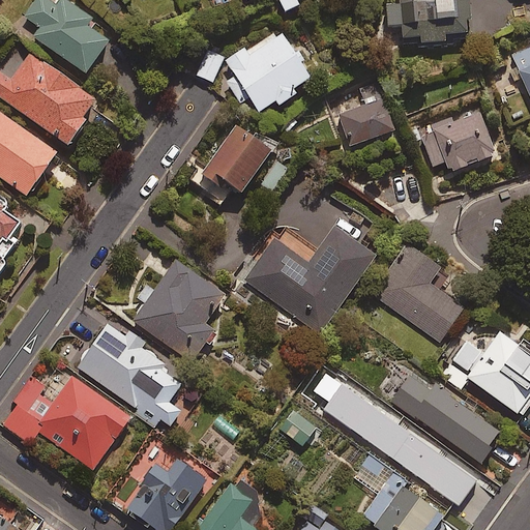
[(93,19),(66,0),(36,0),(25,17),(40,28),(33,37),(83,74),(107,40),(88,27),(93,19)]
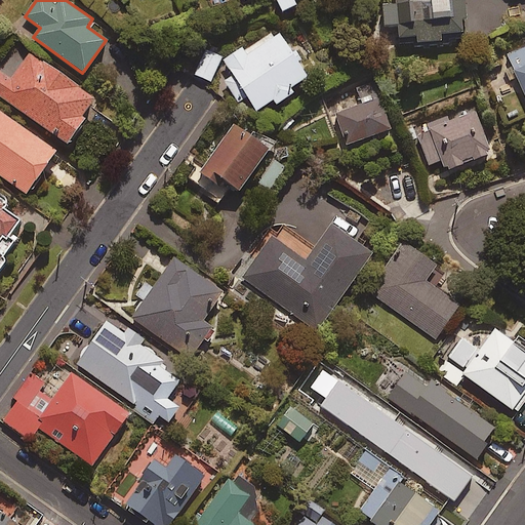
[(466,32),(462,0),(394,0),(395,3),(381,4),(382,25),(396,24),(397,38),(414,36),(414,43),(443,41),(442,34),(466,32)]
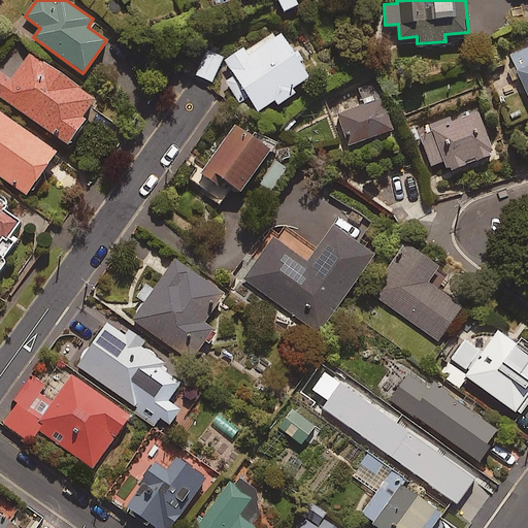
[(309,76),(277,30),(246,52),(243,46),(224,60),(234,76),(225,83),(238,103),(246,98),(257,111),(274,100),(277,105),(293,94),(290,89),(309,76)]
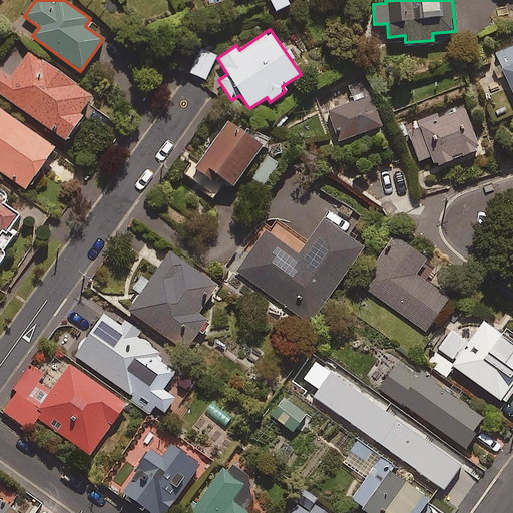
[(512,45),(496,53),(512,93),(512,45)]
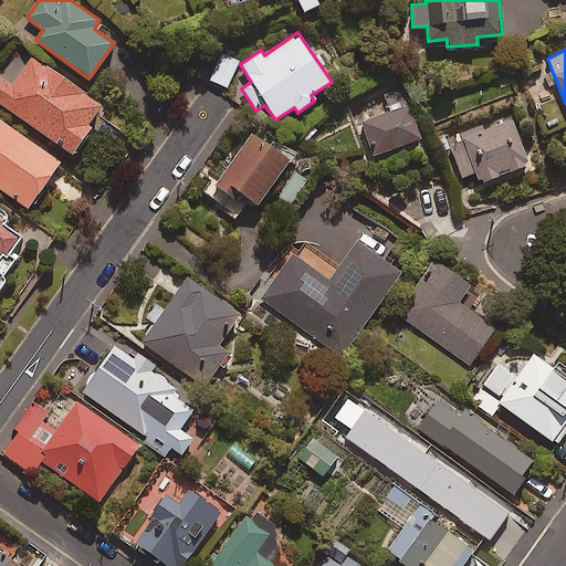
[(103,108),(24,52),(8,74),(0,69),(0,104),(70,154),(103,108)]
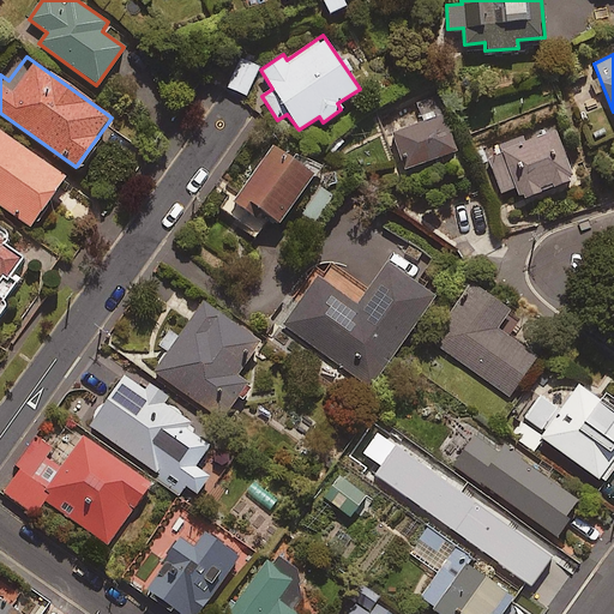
[(259,67),(239,58),(226,86),(245,96),(259,67)]
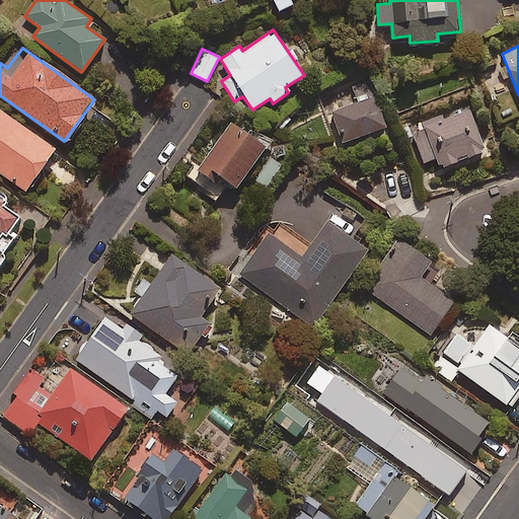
[(385,128),(369,82),(355,87),(360,102),(332,113),(343,143),(385,128)]
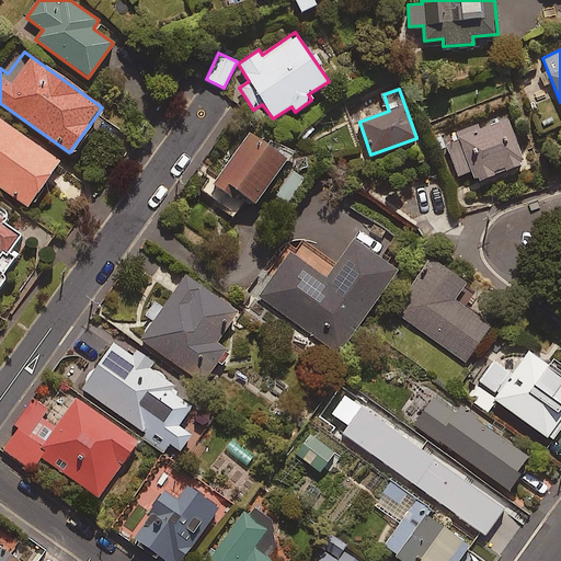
[(525,164),(508,115),(443,138),(456,176),(470,172),(473,181),(525,164)]
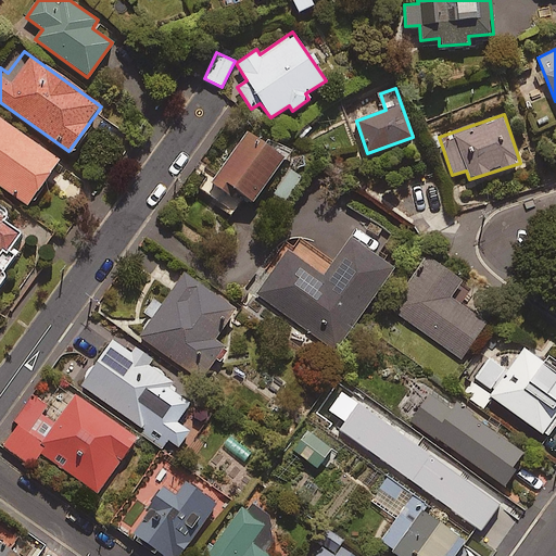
[(58,160),(0,118),(0,186),(25,204),(58,160)]
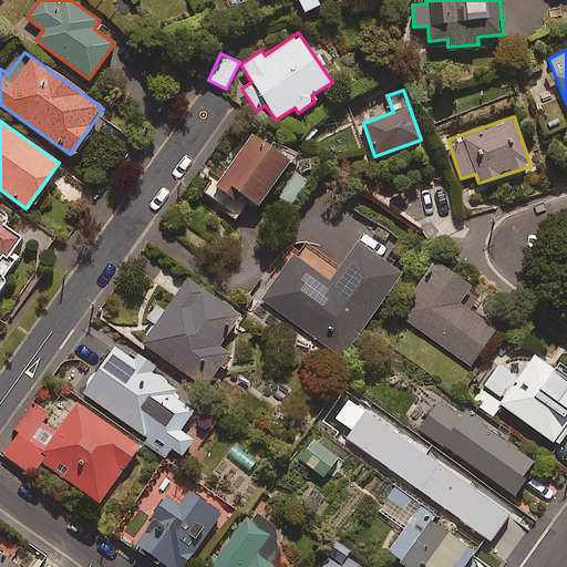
[(272,150),(253,134),(206,196),(236,218),(248,202),(255,207),(294,157),(277,144),(272,150)]
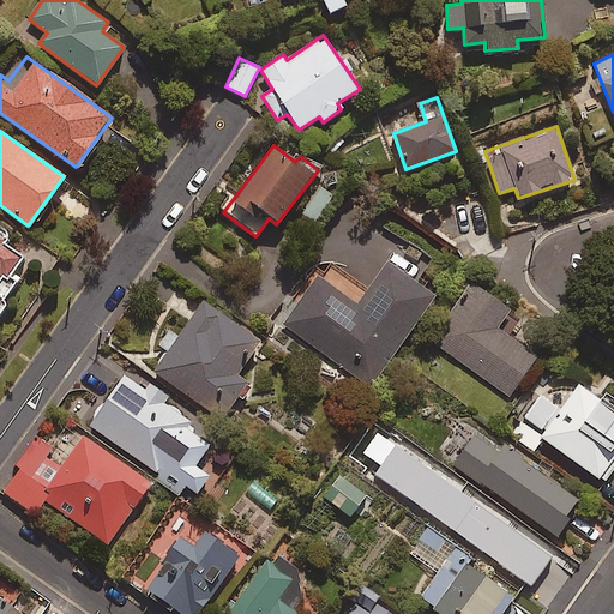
[(349,191),(329,176),(302,214),(321,228),(349,191)]
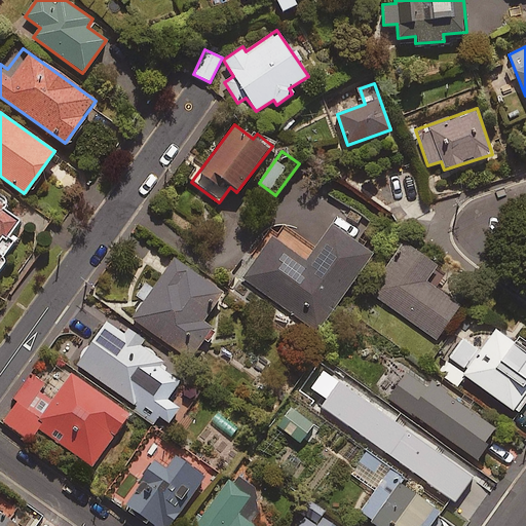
[(17,221),(0,208),(0,259),(14,239),(8,234),(17,221)]
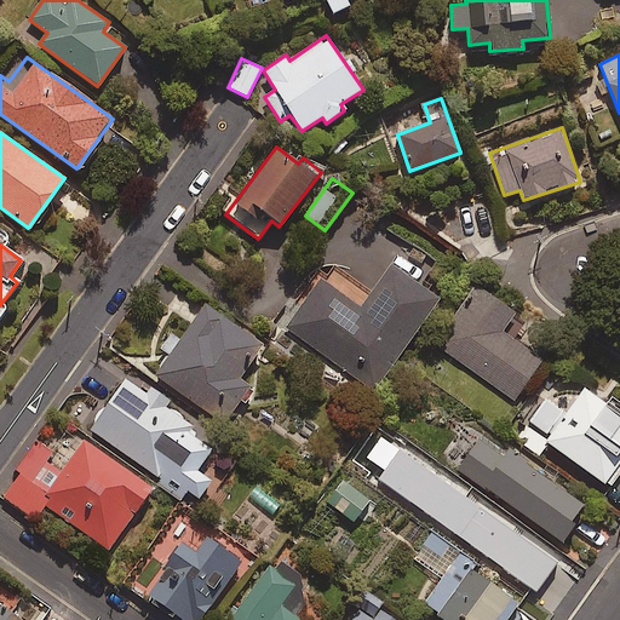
[(373,291),(332,262),(285,329),(373,391),(436,300),(389,268),(373,291)]
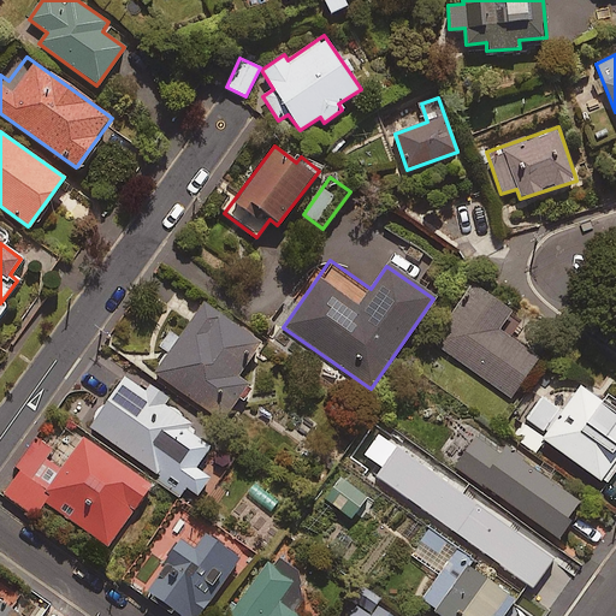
[(509,312),(471,284),(430,343),(509,398),(538,359),(497,330),(509,312)]
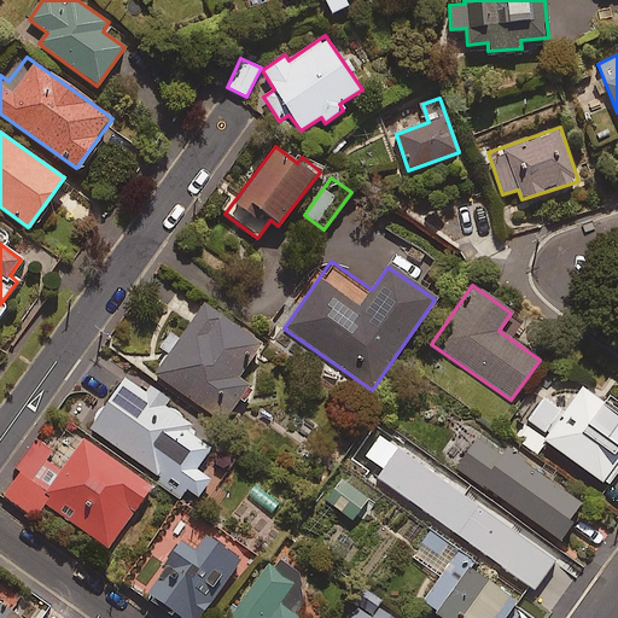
[(261,344),(203,304),(178,339),(169,333),(159,347),(168,354),(153,373),(222,423),(248,388),(235,379),(261,344)]
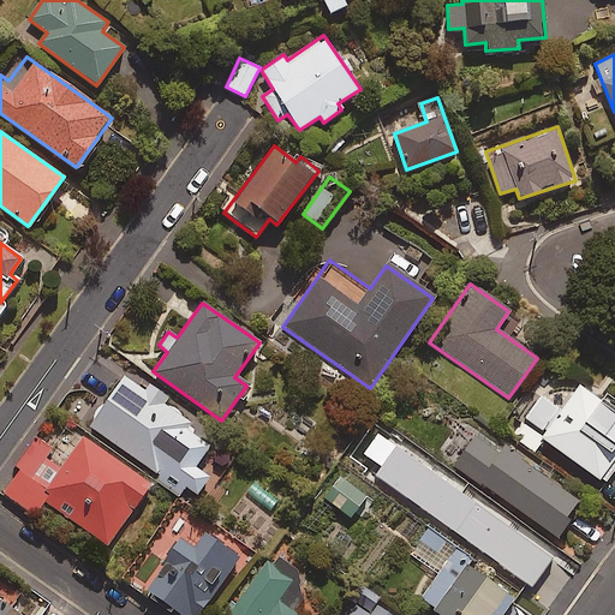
[(147,404),(118,383),(88,425),(191,500),(207,477),(192,467),(208,446),(184,429),(189,423),(151,396),(147,404)]
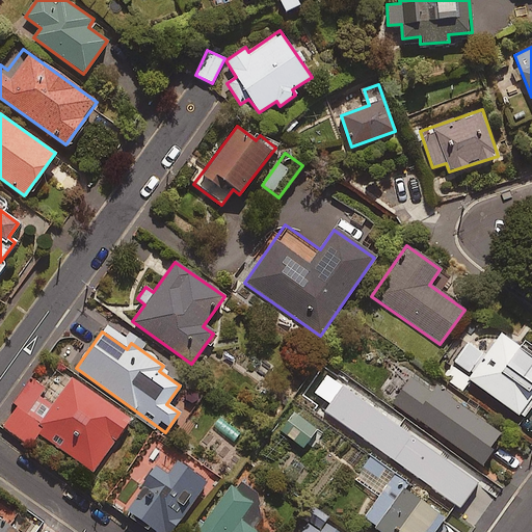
[(488,349),(472,337),(443,377),(461,391),(470,380),(523,418),(531,404),(531,357),(531,358),(531,357),(531,346),(524,341),(520,347),(500,334),(488,349)]
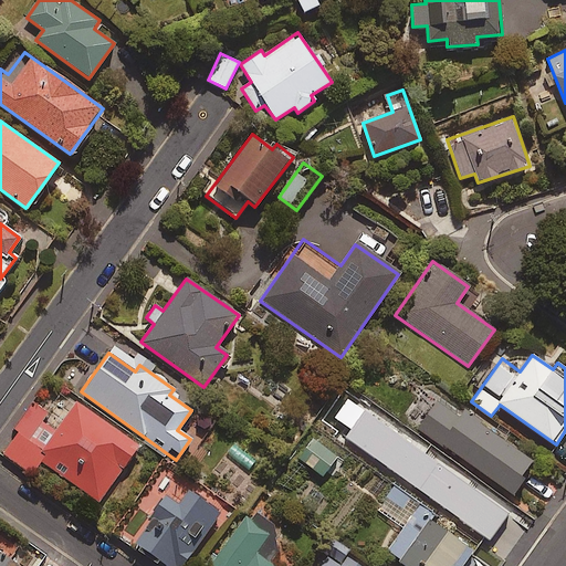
[(459,417),(437,401),(417,429),(512,494),(534,463),(461,412),(459,417)]
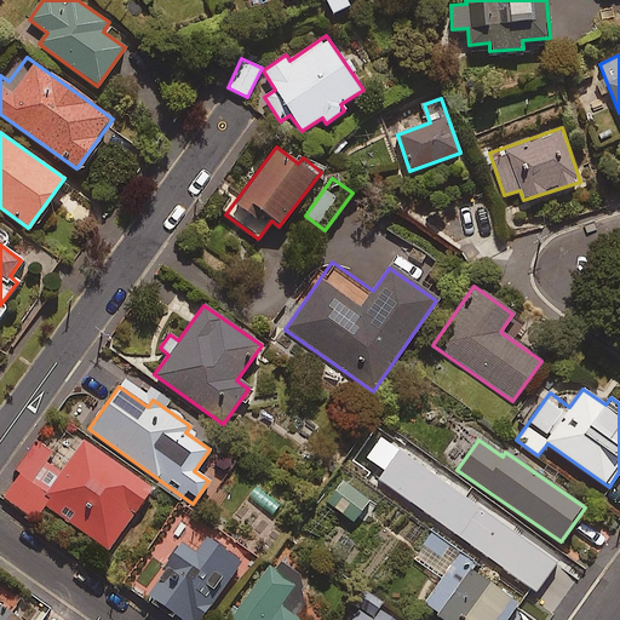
[(35,520),(45,506),(108,549),(150,487),(82,441),(61,471),(49,463),(55,454),(39,443),(19,471),(23,472),(5,499),(35,520)]
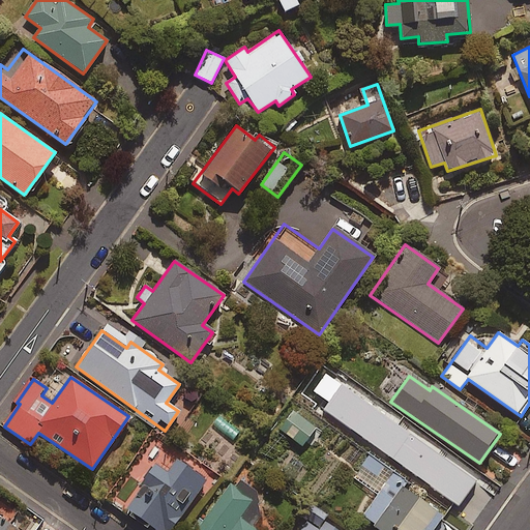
[(315,428),(297,415),(285,435),(302,446),(315,428)]
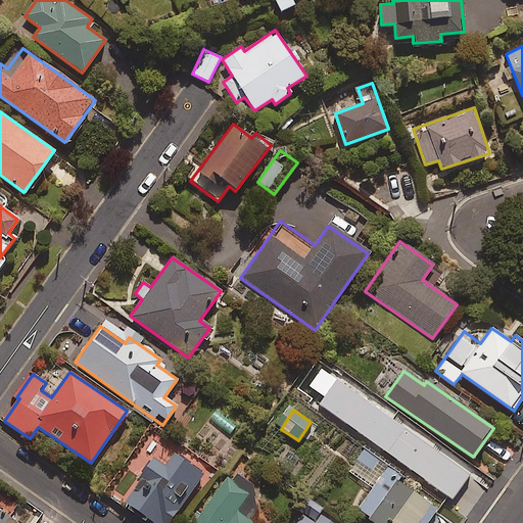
[(392,447),(372,433),(364,444),(385,459),(392,447)]
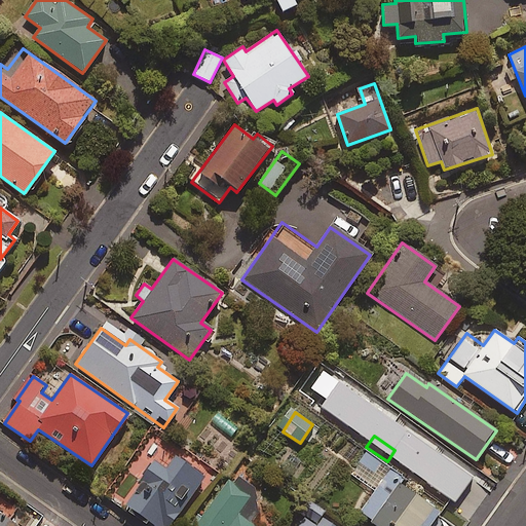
[(168,525),(202,473),(159,446),(121,506),(152,525),(168,525)]
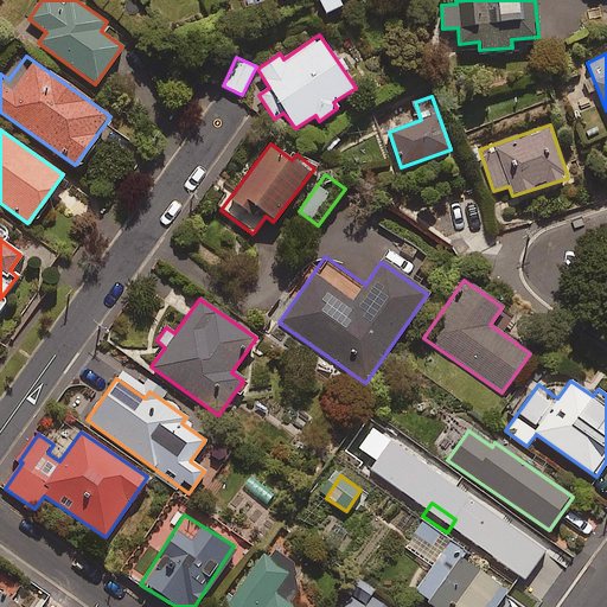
[(557,558),(503,519),(477,556),(531,595),(557,558)]
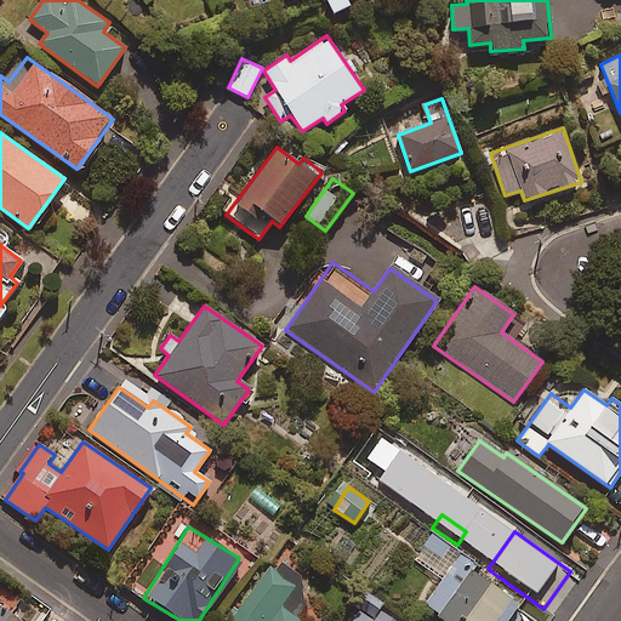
[(455,550),(431,533),(421,545),(445,562),(455,550)]
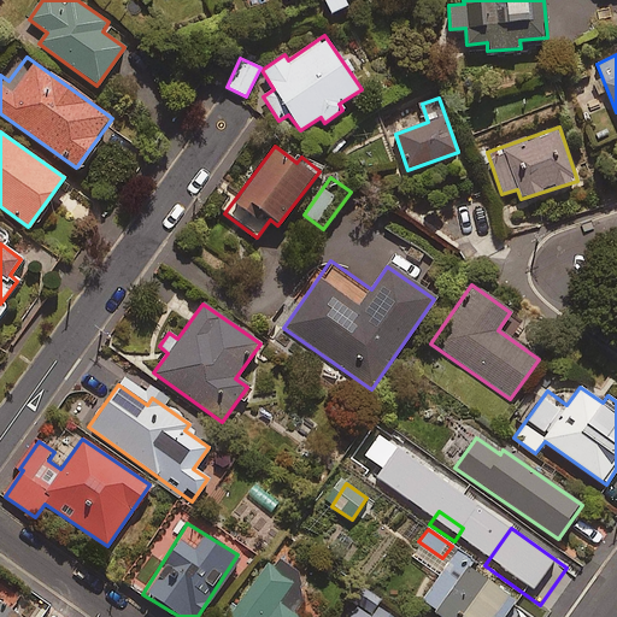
[(481,550),(468,540),(422,599),(435,610),(481,550)]
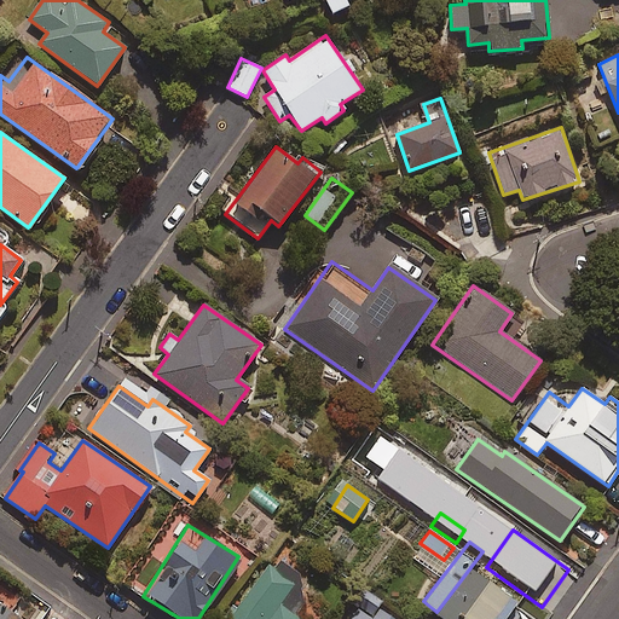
[(295,585),(267,565),(227,618),(299,618),(281,606),(295,585)]
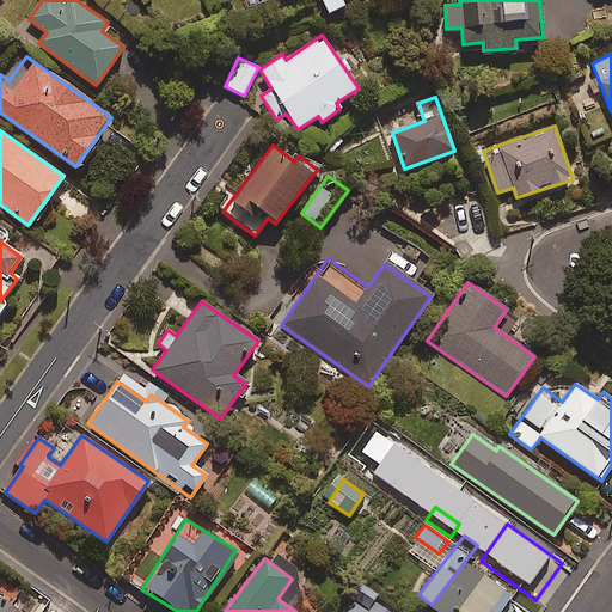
[(499,611),(510,597),(464,563),(432,609),(436,611),(499,611)]
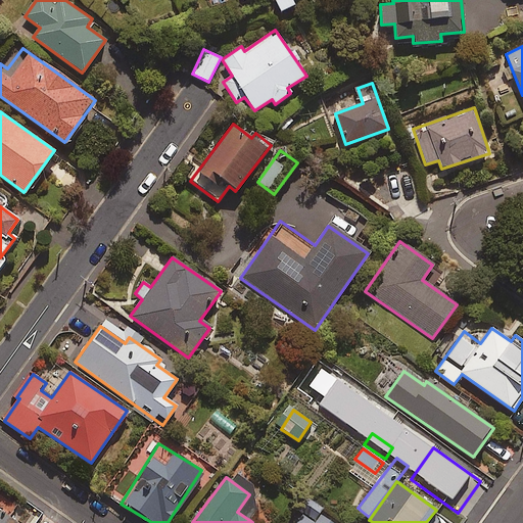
[(17,522),(0,509),(0,522),(17,522)]
